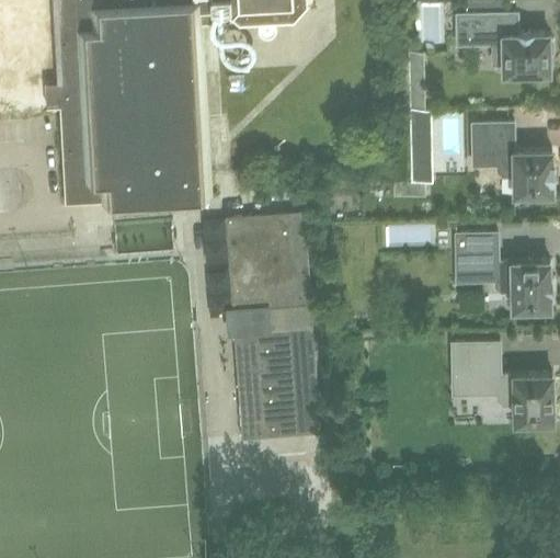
[(52,0),(65,203),(94,202),(94,204),(210,196),(202,24),(213,23),(212,12),(223,11),(239,26),(293,23),(307,8),(311,7),(311,0),(52,0)]
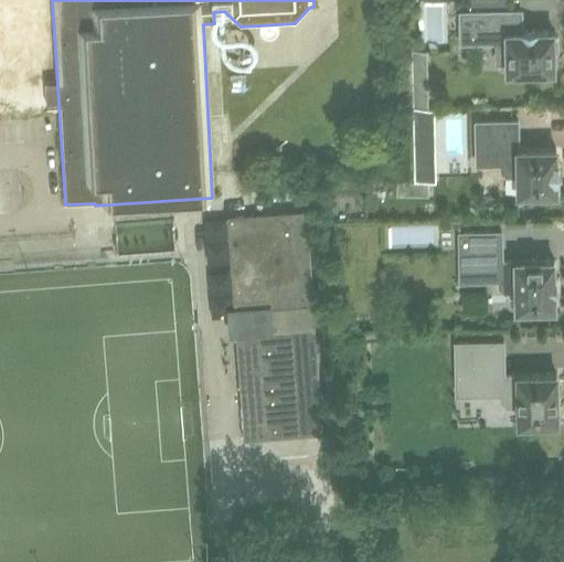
[(469,14),(469,45),(496,45),(496,65),(506,65),(507,74),(522,74),(527,78),(533,78),(538,74),(553,73),(553,57),(557,53),(557,42),(553,38),(553,34),(536,34),(536,33),(521,33),(521,34),(507,34),(507,14),(469,14)]
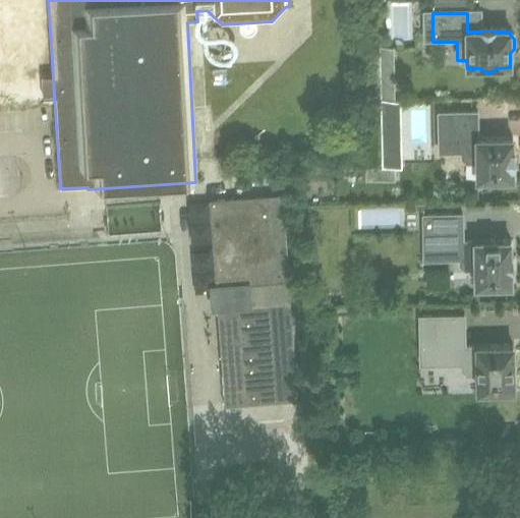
[(365,172),(365,182),(394,182),(394,169),(400,169),(399,104),(380,104),(381,123),(381,171),(365,171),(365,172)]
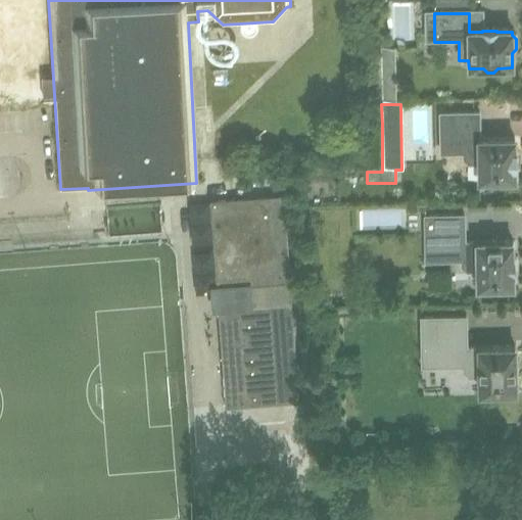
[(478,114),(447,114),(448,155),(462,154),(462,160),(468,166),(478,166),(478,182),(500,181),(504,185),(509,185),(513,181),(514,181),(514,168),(515,168),(515,153),(514,153),(514,140),(479,141),(478,114)]
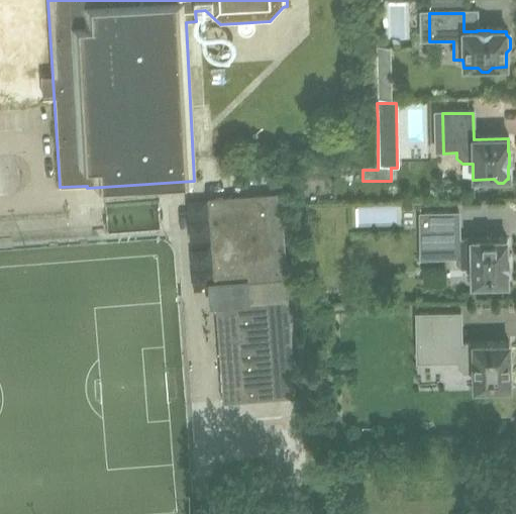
[(207,199),(214,306),(220,385),(221,399),(293,395),(280,195),(207,199)]
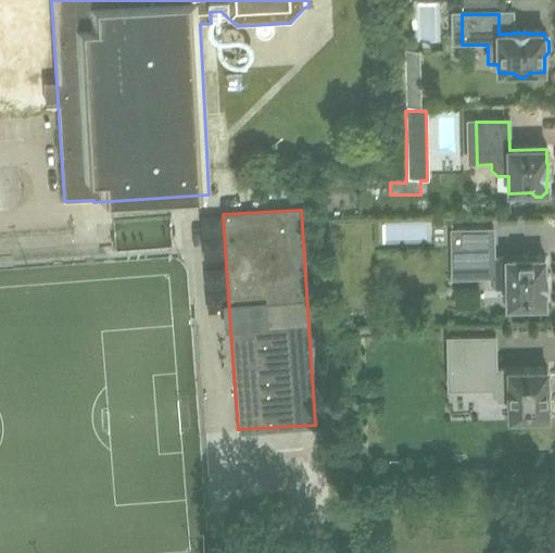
[(451,230),(451,261),(469,261),(469,278),(489,278),(489,284),(495,290),(506,290),(506,306),(525,306),(529,311),(539,311),(543,306),(544,306),(544,290),(545,289),(545,274),(544,274),(544,258),(484,259),(483,230),(451,230)]
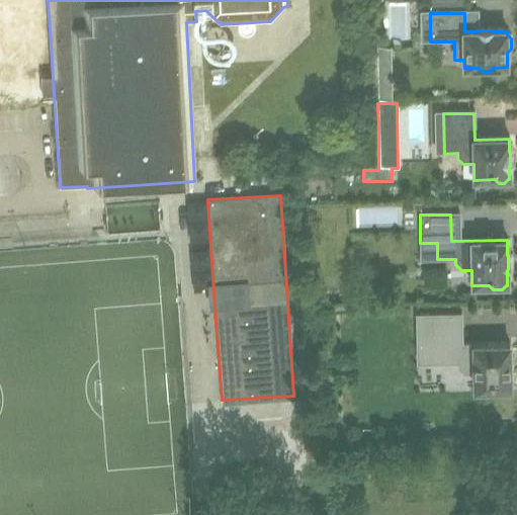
[(509,359),(509,345),(462,346),(462,316),(452,316),(416,317),(417,348),(439,348),(439,364),(458,363),(458,369),(463,374),(474,374),(475,391),(491,390),(495,394),(505,394),(509,390),(510,390),(510,374),(510,359),(509,359)]
